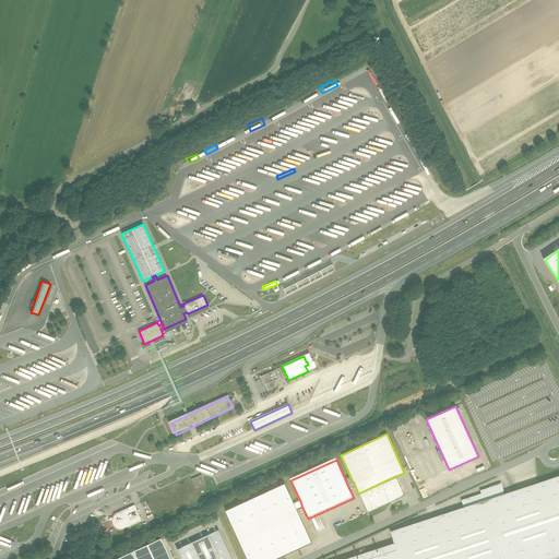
[(83,472),(78,470),(71,486),(75,488),(76,484),(81,486),(86,473),(88,474),(87,476),(93,477),(98,464),(94,462),(91,471),(84,468),(83,472)]
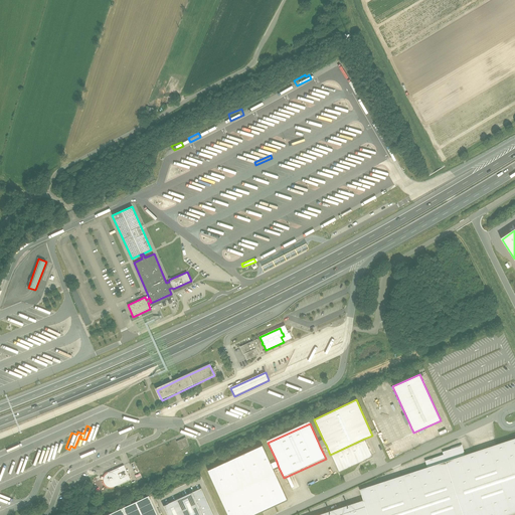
[(427,468),(359,490),(363,500),(367,514),(509,514),(514,513),(514,438),(466,455),(447,461),(427,468)]
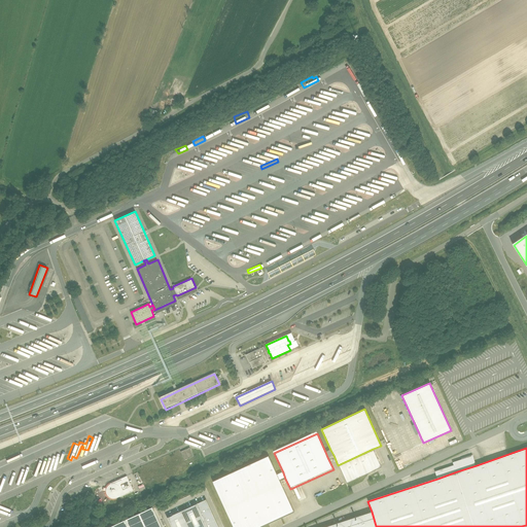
[(194,457),(190,449),(181,453),(185,461),(194,457)]
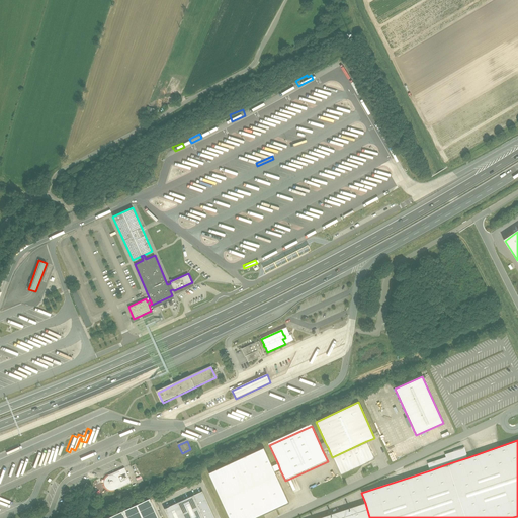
[(332,457),(341,476),(374,459),(366,441),(332,457)]
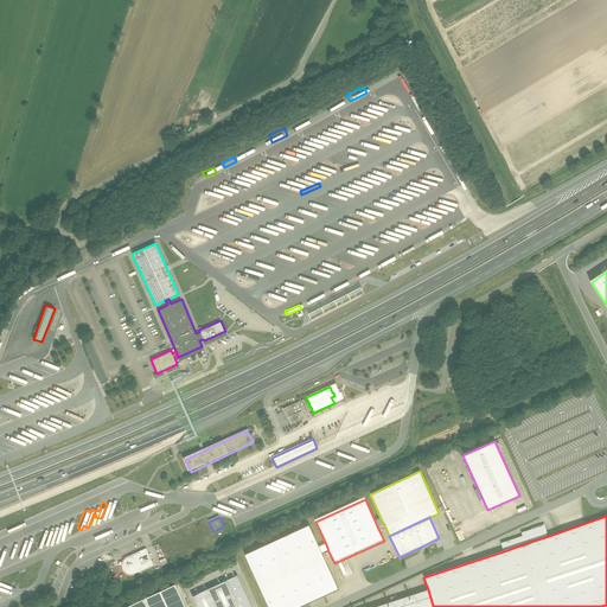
[(524,536),(526,543),(549,536),(545,525),(523,532),(524,536)]
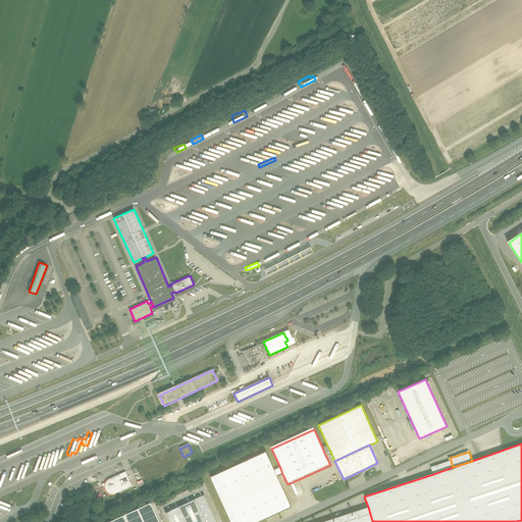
[(36,469),(41,470),(46,455),(42,453),(36,469)]
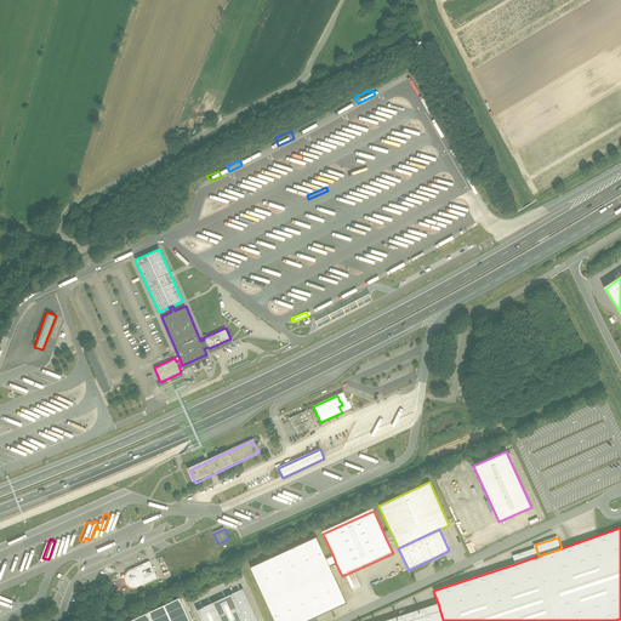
[(317,540),(250,569),(273,620),(308,620),(346,604),(329,567),(326,560),(317,540)]
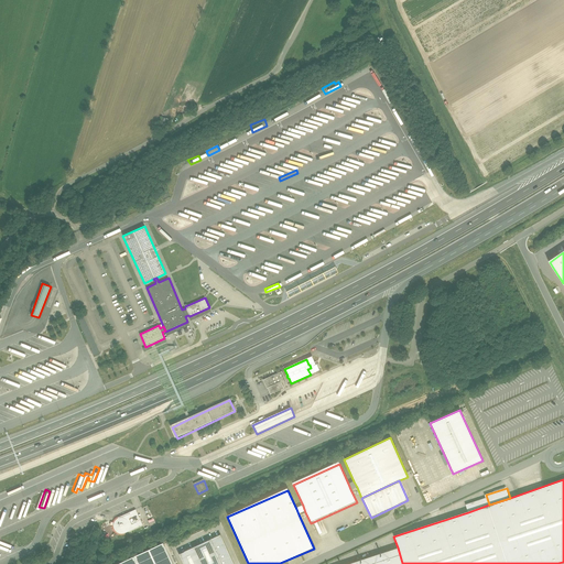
[(466,505),(468,512),(489,505),(487,498),(466,505)]
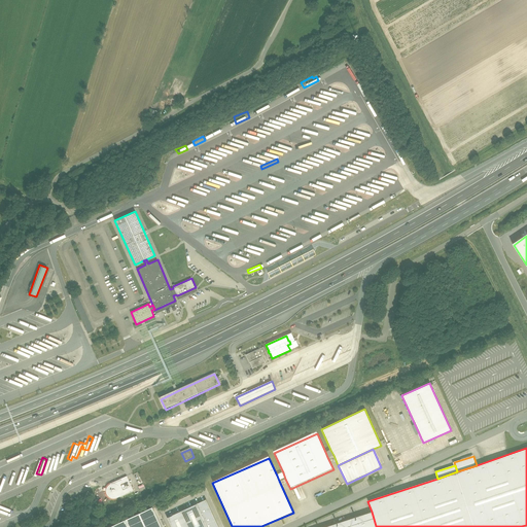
[(14,483),(19,484),(23,470),(15,467),(10,484),(13,485),(14,483)]
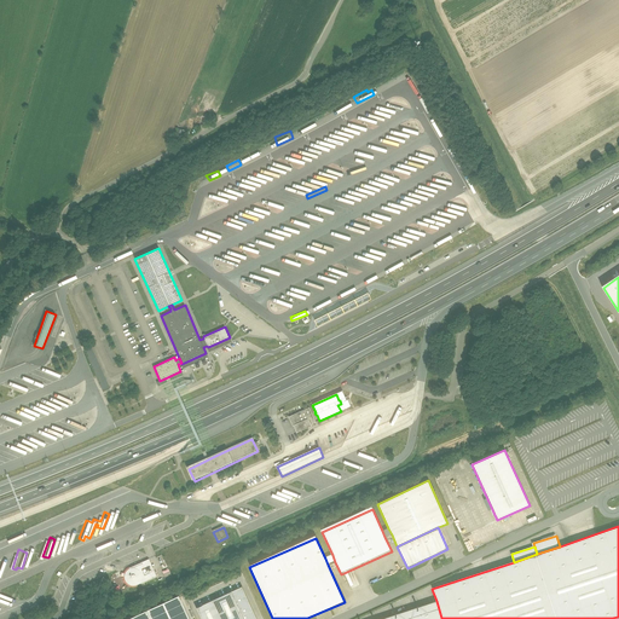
[(335,562),(333,555),(325,559),(328,565),(335,562)]
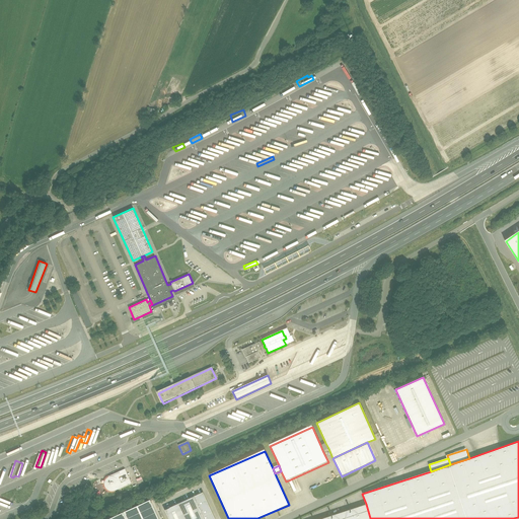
[(6,467),(1,479),(5,482),(10,469),(6,467)]
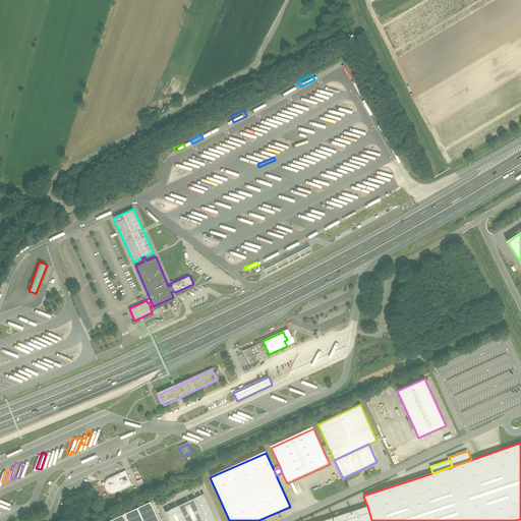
[(116,494),(131,486),(125,471),(106,479),(105,480),(104,481),(104,482),(102,483),(102,486),(104,486),(104,489),(106,493),(109,495),(113,495),(116,494)]
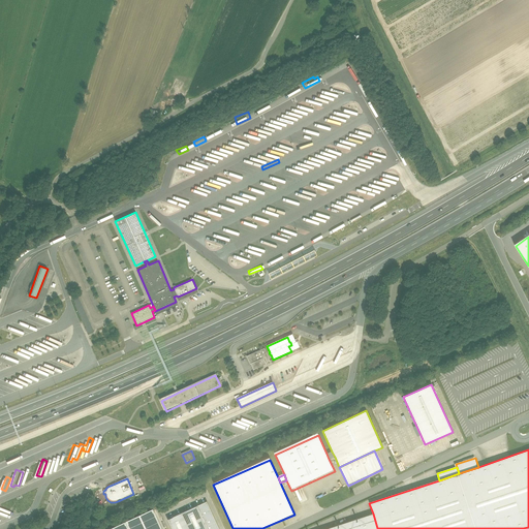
[(219,528),(207,501),(198,504),(210,528),(207,528),(219,528)]
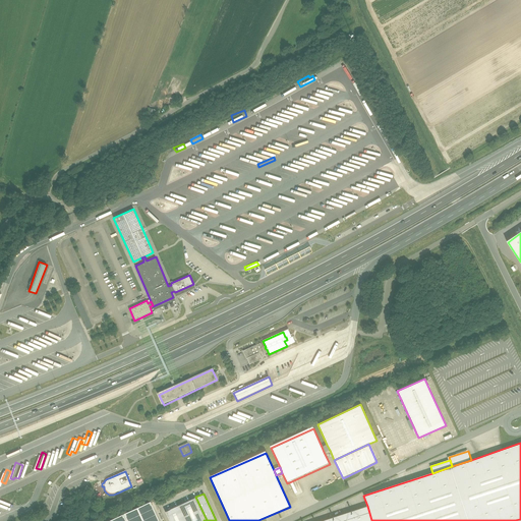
[(195,497),(166,511),(171,520),(204,520),(207,520),(195,497)]
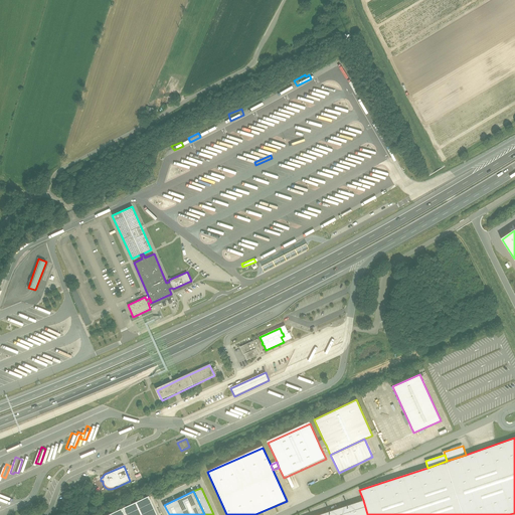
[(158,514),(150,497),(124,508),(127,514),(158,514)]
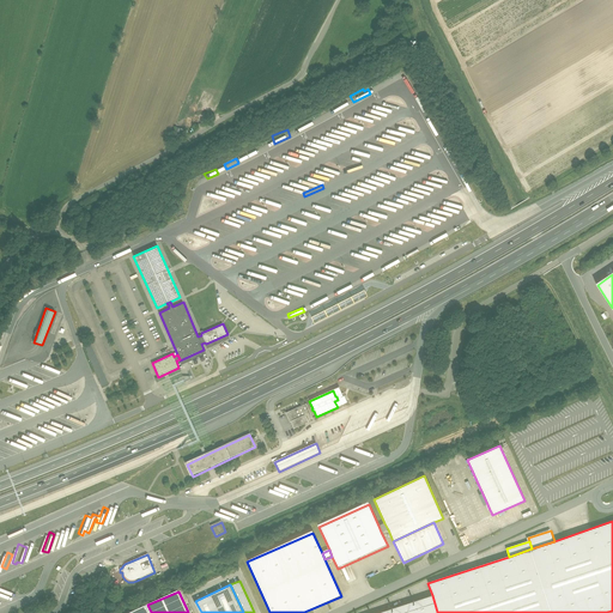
[(437,612),(432,595),(377,612),(437,612)]
